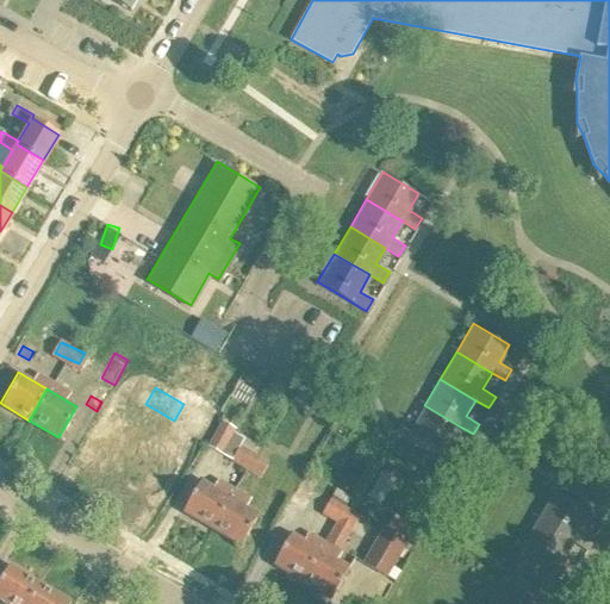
[(179,422),(200,435),(216,409),(193,397),(179,422)]
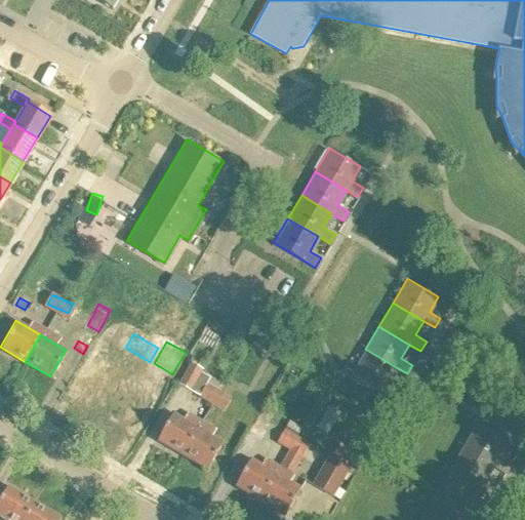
[(87,346),(83,354),(92,359),(96,351),(87,346)]
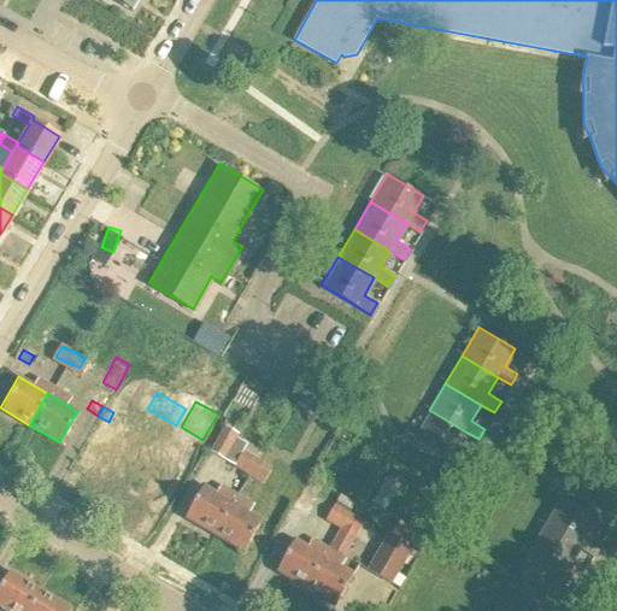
[(429,410),(412,438),(462,468),(469,457),(454,448),(465,432),(429,410)]
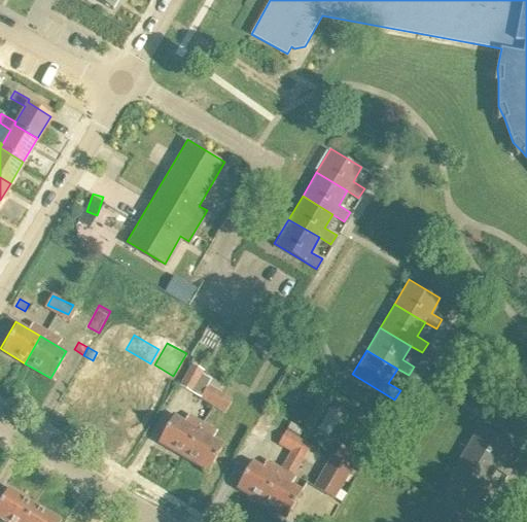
[(195,362),(183,378),(225,411),(237,394),(195,362)]
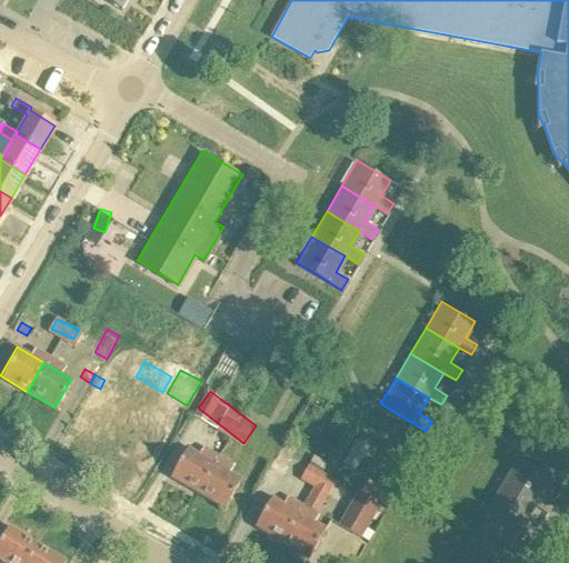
[(101,396),(85,425),(111,441),(128,412),(101,396)]
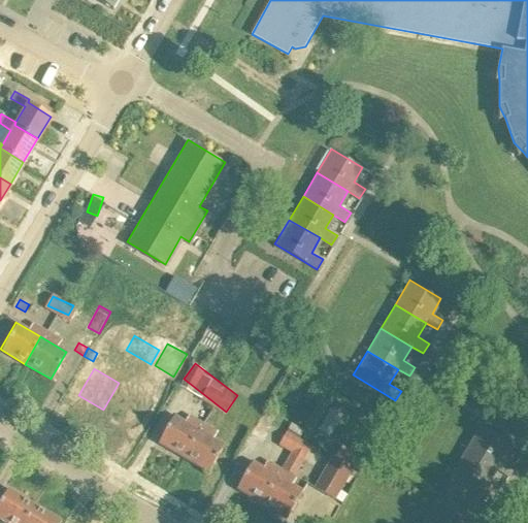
[(119,383),(103,410),(128,424),(143,397),(119,383)]
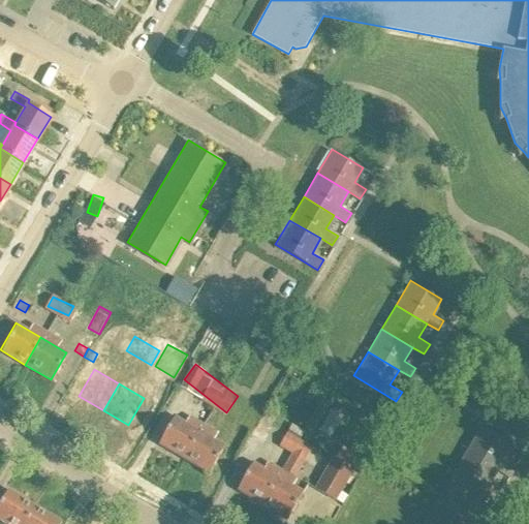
[(153,397),(162,402),(166,395),(157,390),(153,397)]
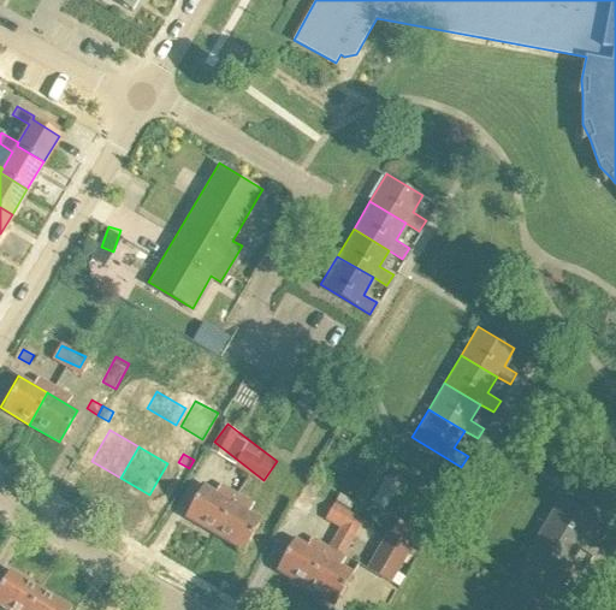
[(194,460),(189,468),(200,474),(205,466),(194,460)]
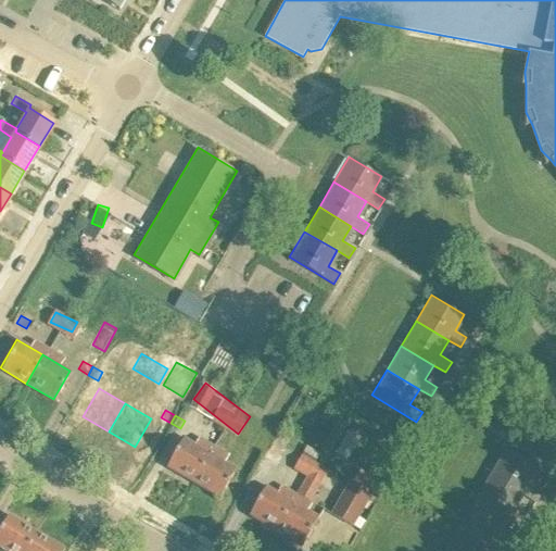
[(181,437),(165,465),(191,480),(207,452),(181,437)]
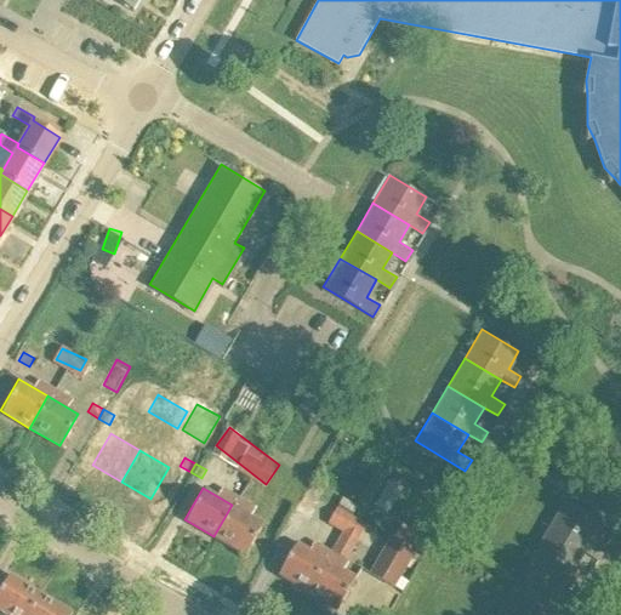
[(547,528),(584,550),(598,558),(604,546),(590,539),(599,523),(563,501),(547,528)]
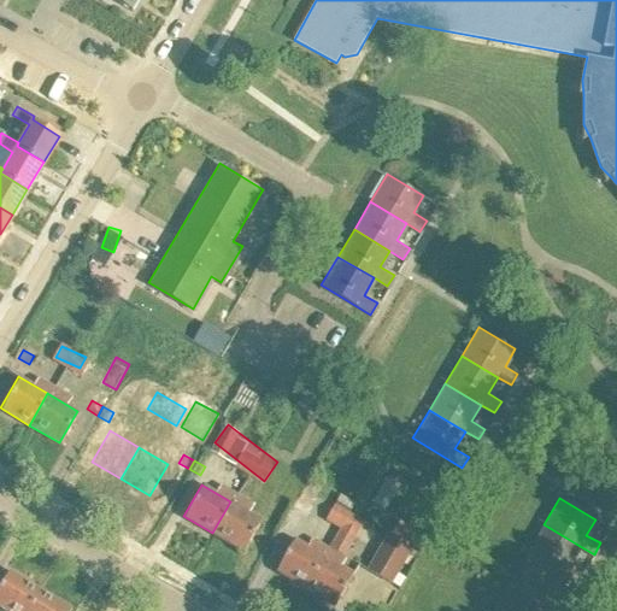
[(230,501),(212,533),(242,550),(260,518),(230,501)]
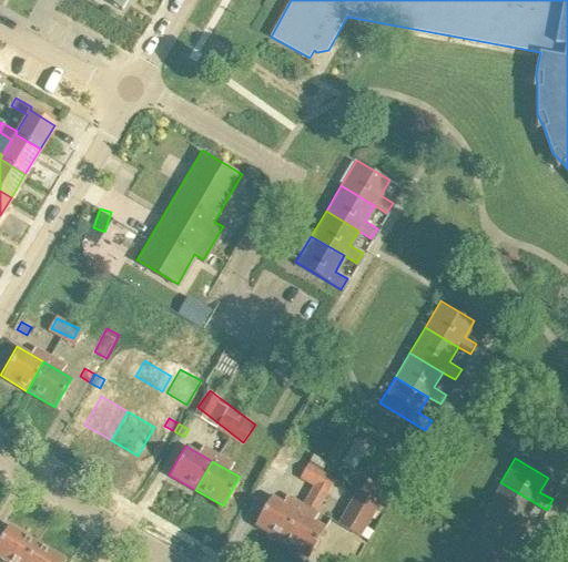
[(249,476),(259,481),(264,473),(254,467),(249,476)]
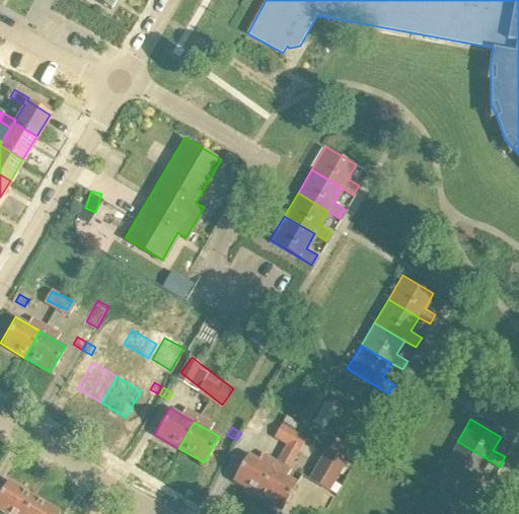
[(241,433),(236,440),(245,445),(250,438),(241,433)]
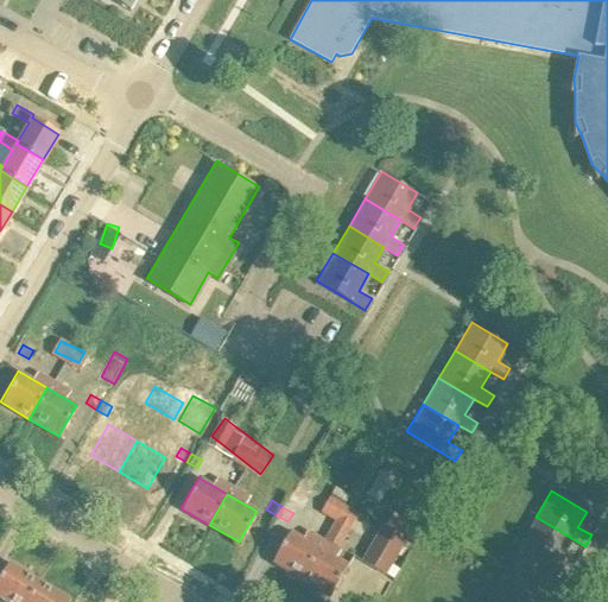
[(575,563),(562,555),(571,538),(536,517),(519,544),(556,565),(568,574),(575,563)]
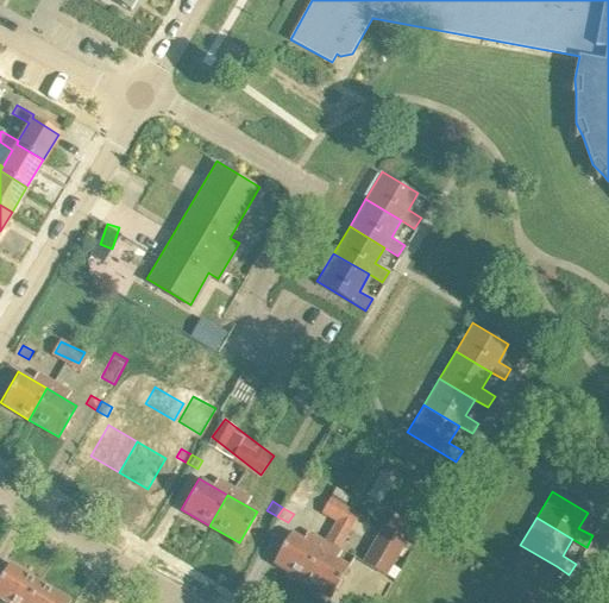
[(383,522),(362,560),(387,575),(408,538),(383,522)]
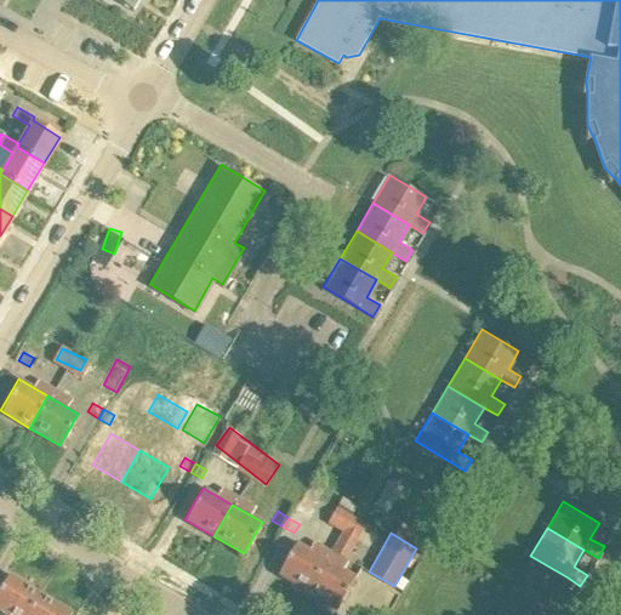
[(295,541),(277,573),(306,590),(324,558),(295,541)]
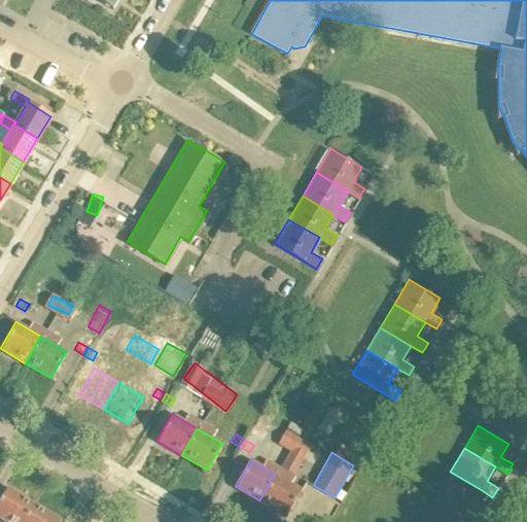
[(436,494),(467,514),(479,520),(485,511),(473,505),(482,490),(450,472),(436,494)]
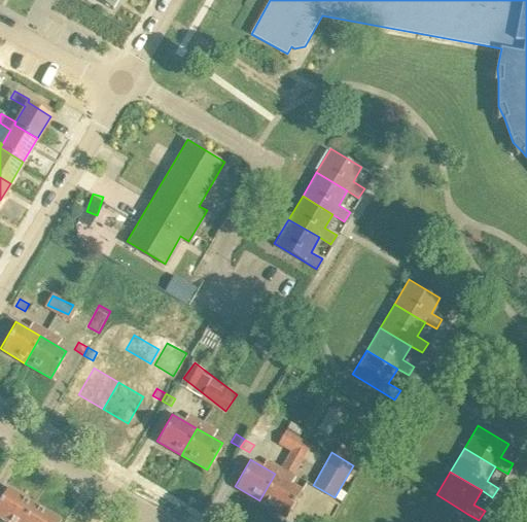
[(275,474),(259,500),(284,515),(301,488),(275,474)]
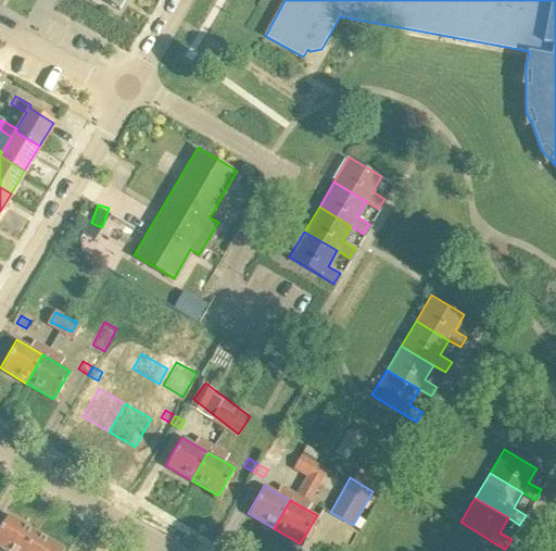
[(0,545),(10,550),(22,550),(35,530),(7,513),(0,523),(0,545)]
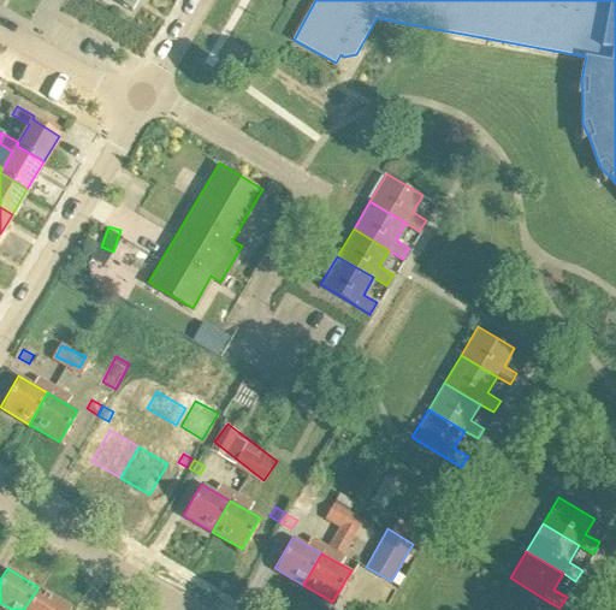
[(510,578),(490,609),(540,609),(546,600),(510,578)]
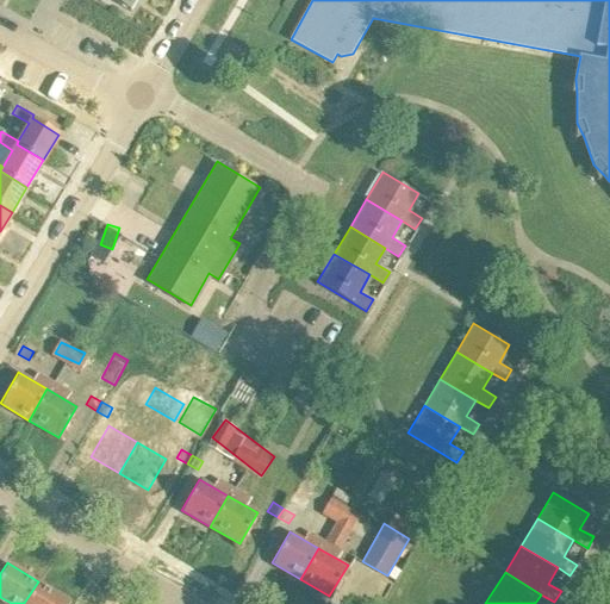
[(67,603),(69,599),(38,581),(24,603),(67,603)]
